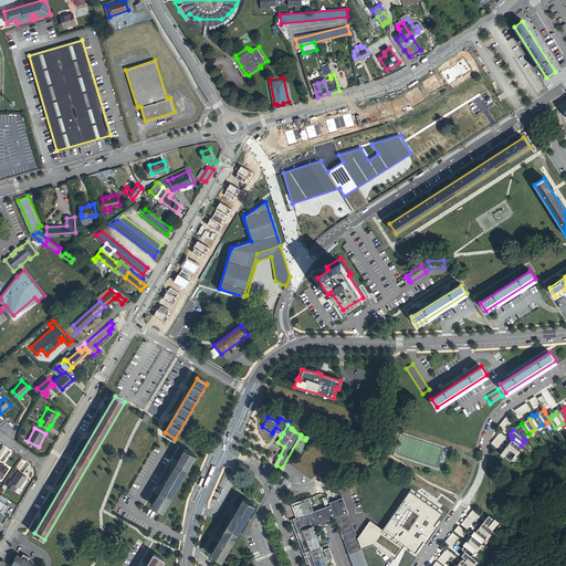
[(521,446),(512,439),(506,446),(516,453),(517,454),(520,451),(519,450),(522,447),(521,446)]
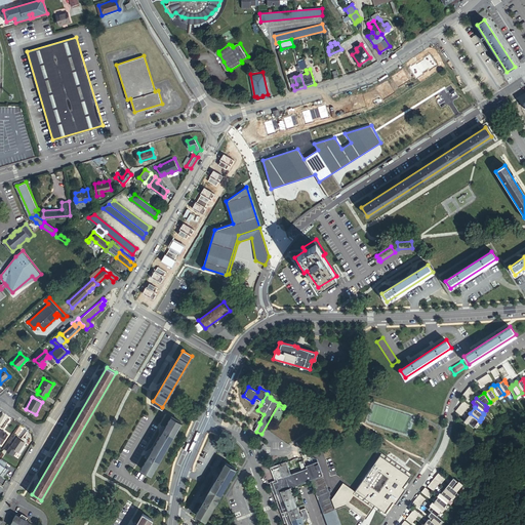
[(479,420),(470,413),(465,420),(467,423),(468,422),(474,427),(479,420)]
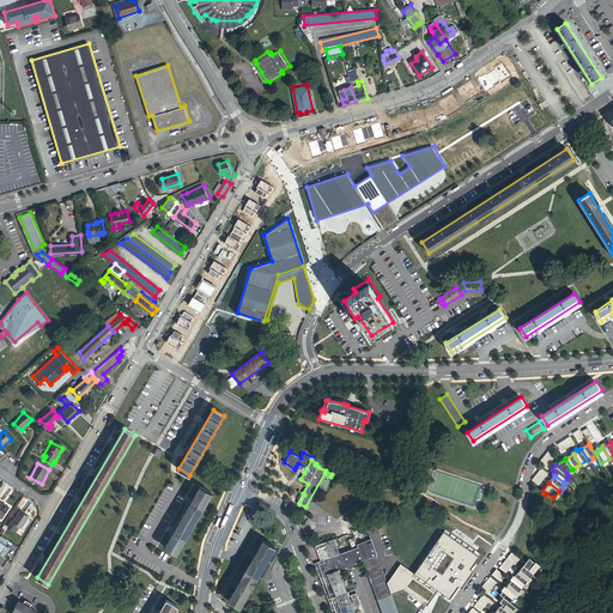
[(200,487),(165,546),(177,553),(212,495),(200,487)]
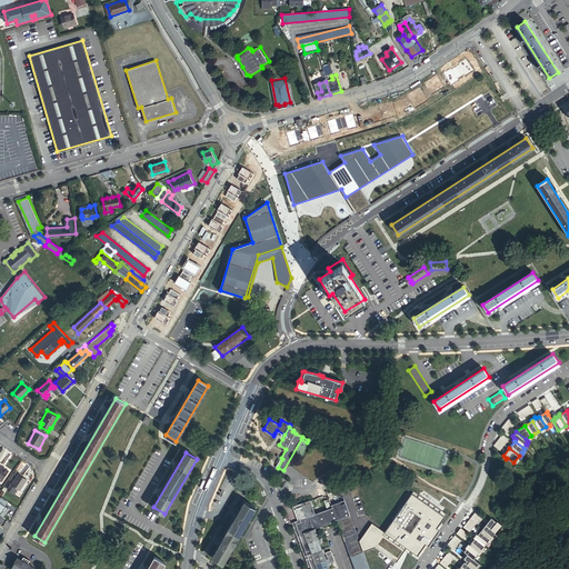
[(9,469),(0,462),(0,478),(2,480),(9,469)]
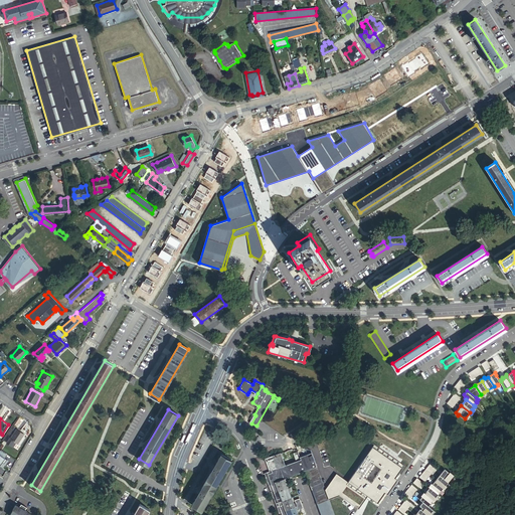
[(18,441),(19,442),(25,432),(17,426),(11,437),(11,436),(8,441),(13,444),(16,440),(18,441)]
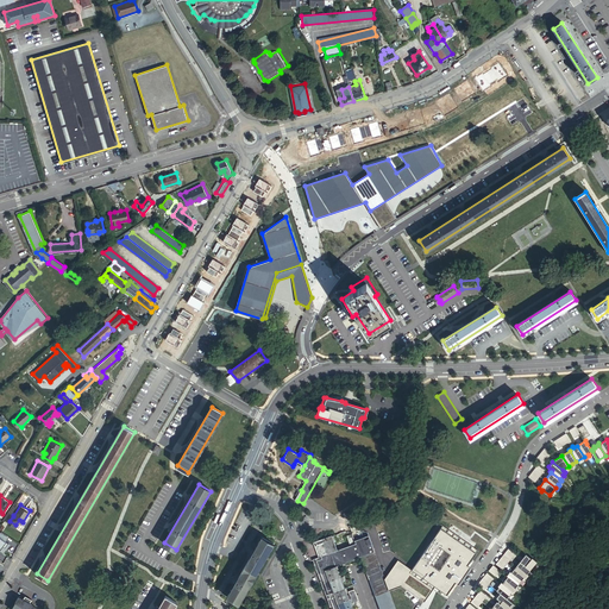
[(425,602),(433,589),(435,586),(450,597),(470,567),(468,565),(478,551),(443,526),(412,570),(399,560),(389,573),(394,589),(402,586),(425,602)]
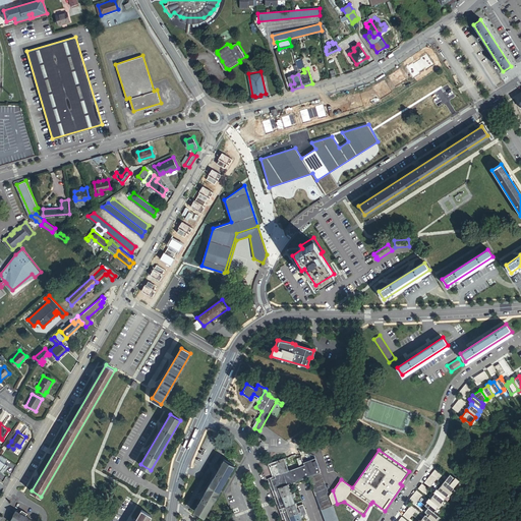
[(2,453),(0,456),(0,457),(5,462),(9,457),(2,453)]
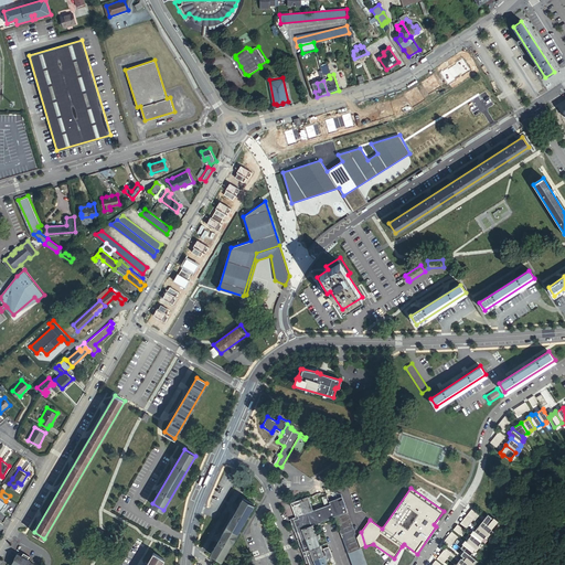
[(328,494),(322,497),(326,505),(331,504),(329,499),(328,494)]
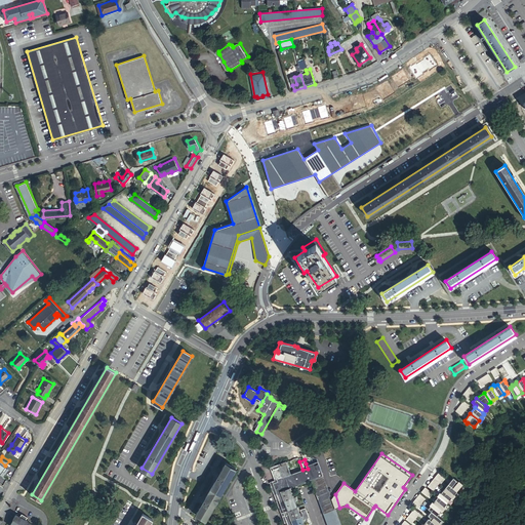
[(318,459),(306,463),(308,469),(303,470),(309,474),(312,481),(324,477),(318,459)]
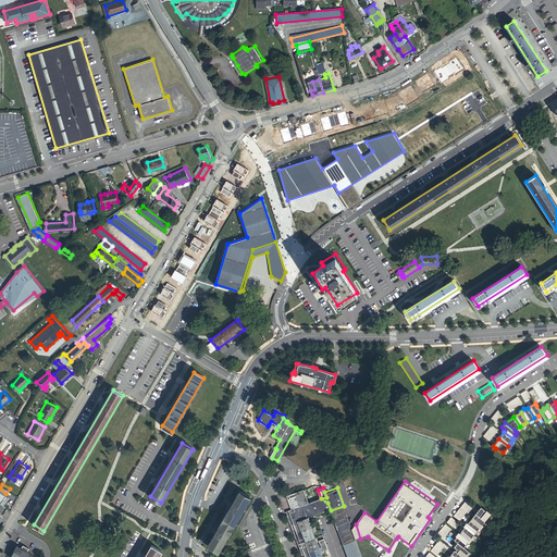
[(250,497),(240,491),(233,504),(214,535),(208,546),(218,552),(250,497)]
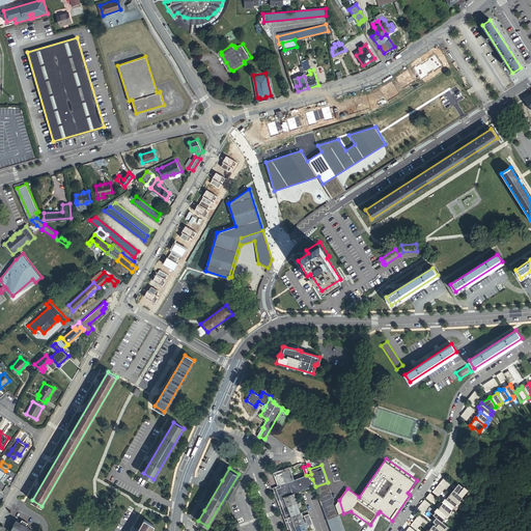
[(289,468),(275,473),(280,485),(294,480),(289,468)]
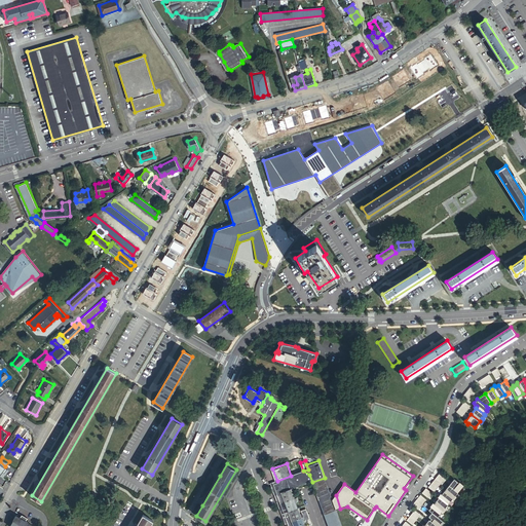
[(309,475),(303,471),(294,475),(298,487),(312,482),(309,475)]
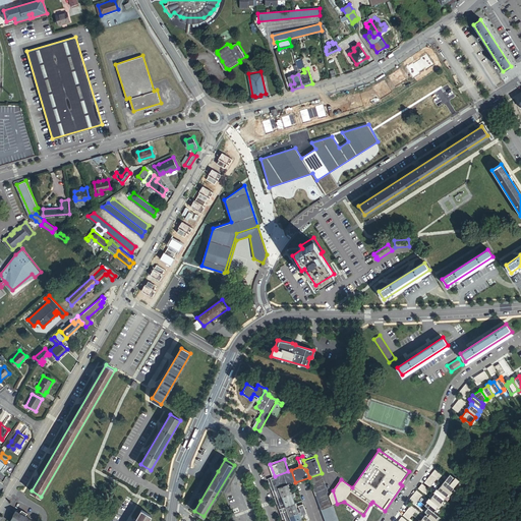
[(295,482),(291,470),(288,471),(275,476),(275,477),(271,479),(274,489),(288,484),(295,482)]
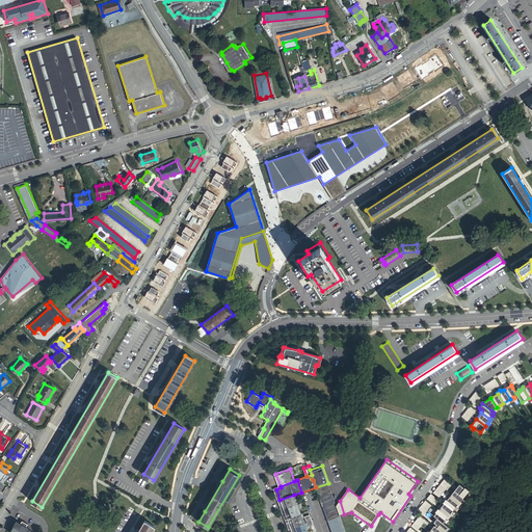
[(328,483),(316,487),(319,497),(333,493),(328,483)]
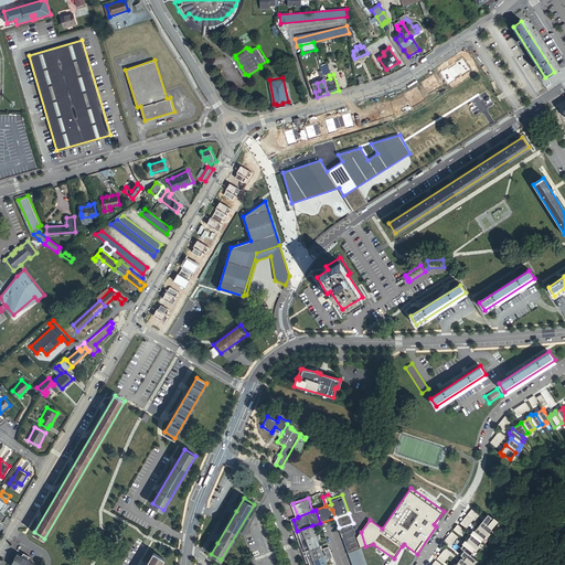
[(488,514),(482,521),(492,529),(498,521),(494,518),(493,519),(488,514)]
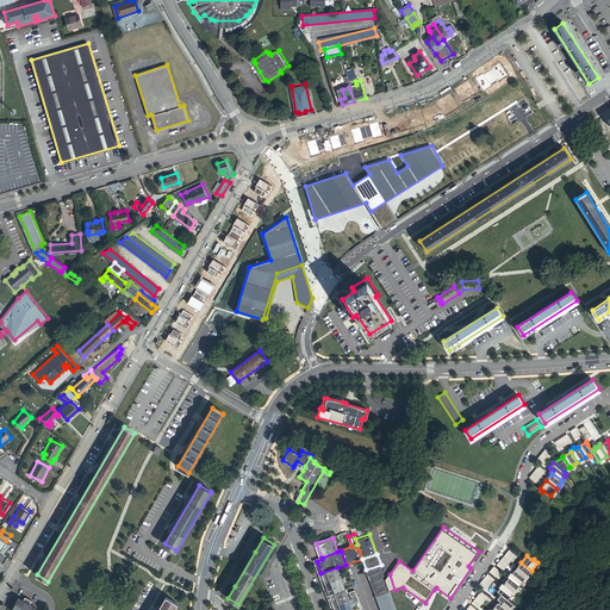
[(531,571),(521,562),(515,570),(526,578),(527,579),(529,576),(528,574),(531,571)]
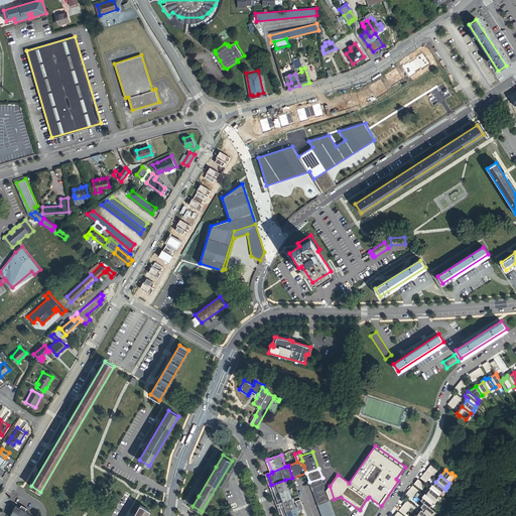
[(323,478),(309,482),(313,492),(326,488),(323,478)]
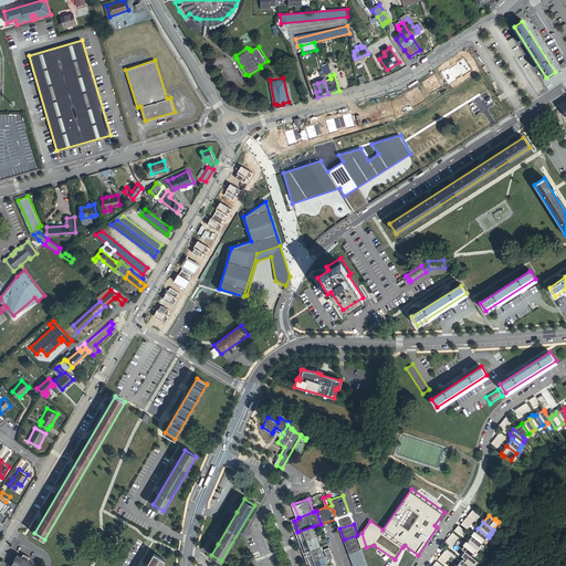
[(313,526),(297,532),(302,542),(317,536),(313,526)]
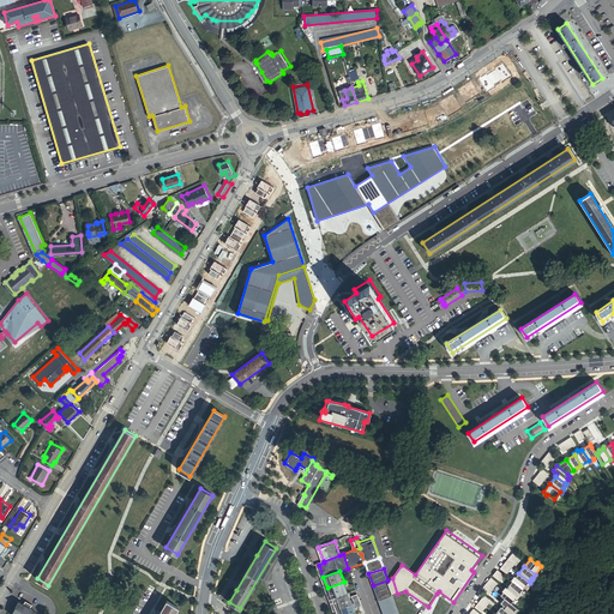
[(523,589),(529,582),(518,573),(516,577),(515,576),(511,579),(512,581),(523,589)]
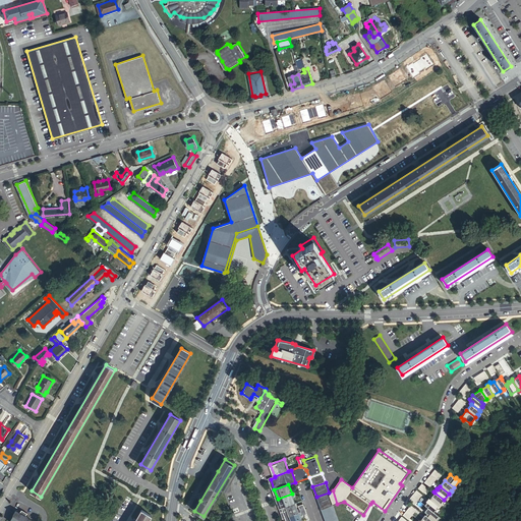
[(322,511),(334,506),(329,493),(316,497),(322,511)]
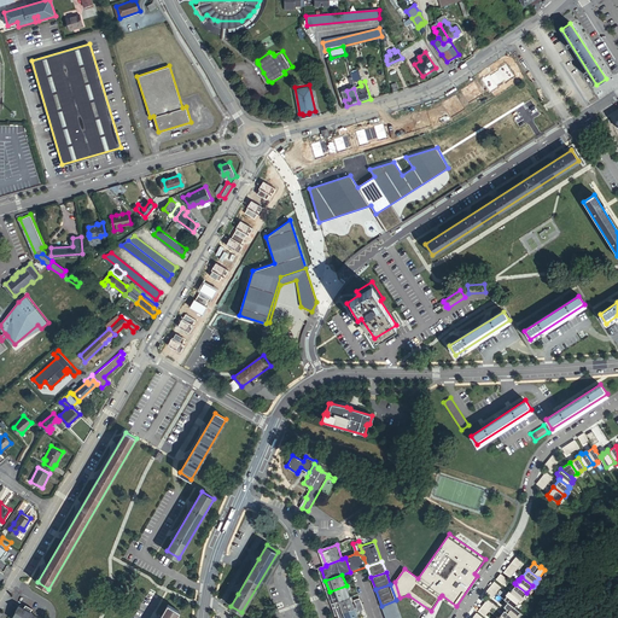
[(523,596),(526,593),(516,584),(509,592),(520,600),(522,601),(524,598),(523,596)]
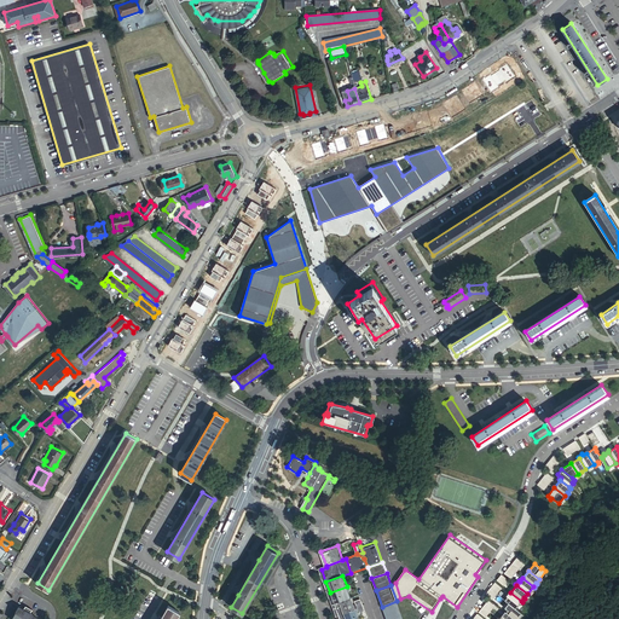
[(330,593),(334,605),(351,599),(347,586),(330,593)]
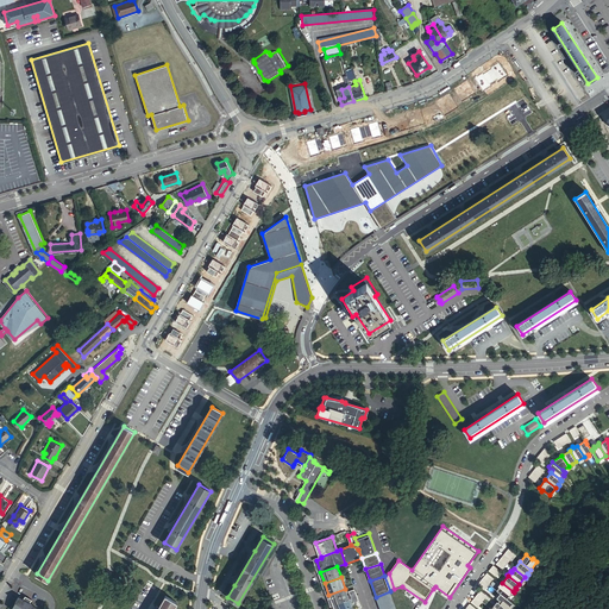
[(513,591),(502,583),(501,582),(498,585),(500,586),(496,590),(501,594),(507,598),(513,591)]
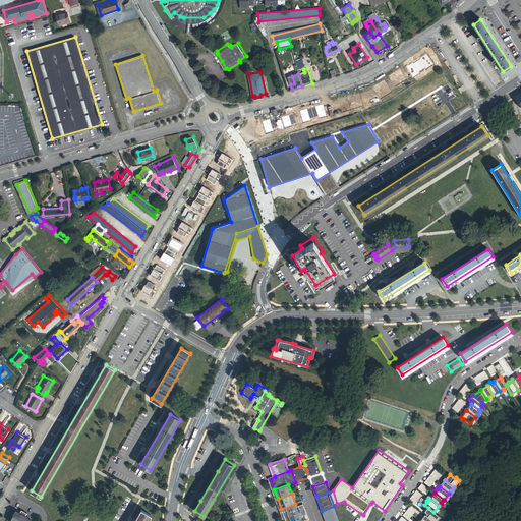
[(281,509),(285,518),(305,511),(303,505),(296,507),(295,504),(281,509)]
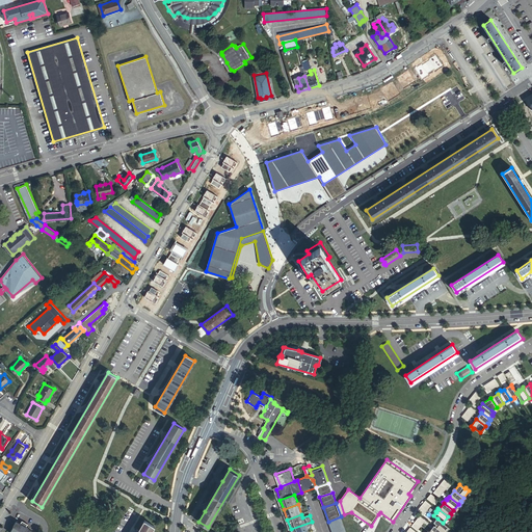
[(331,531),(346,531),(341,516),(328,522),(331,531)]
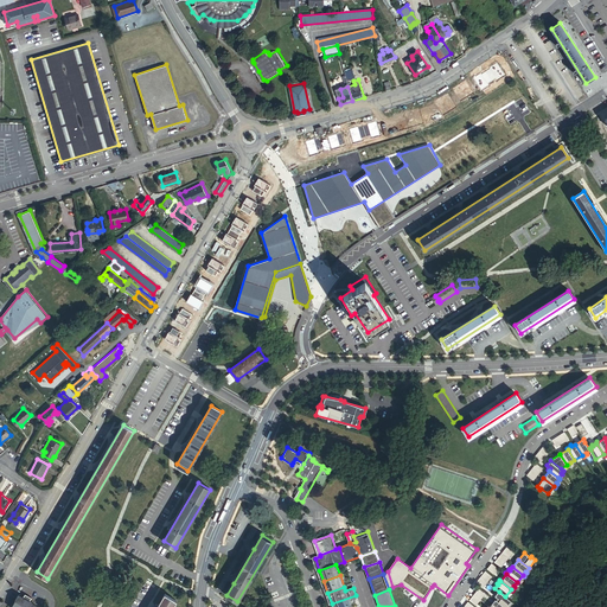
[(505,596),(499,592),(494,596),(498,599),(496,600),(504,606),(508,606),(510,605),(509,604),(511,601),(505,596)]
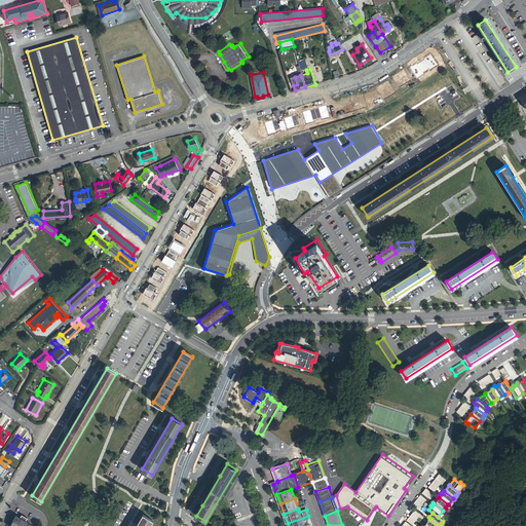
[(20,517),(15,515),(13,519),(13,520),(9,525),(30,525),(32,524),(26,521),(27,519),(23,516),(22,518),(20,517)]
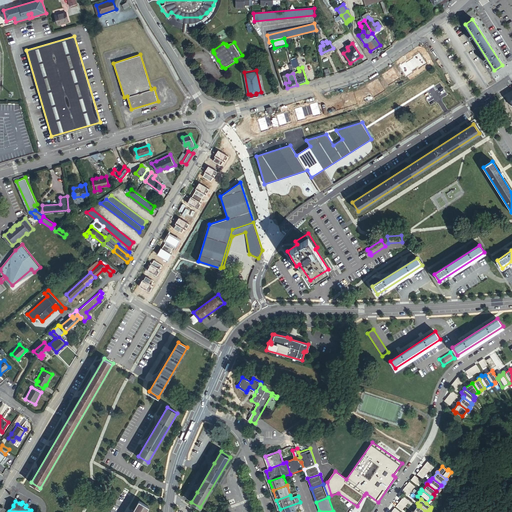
[(140,501),(133,511),(145,511),(148,506),(140,501)]
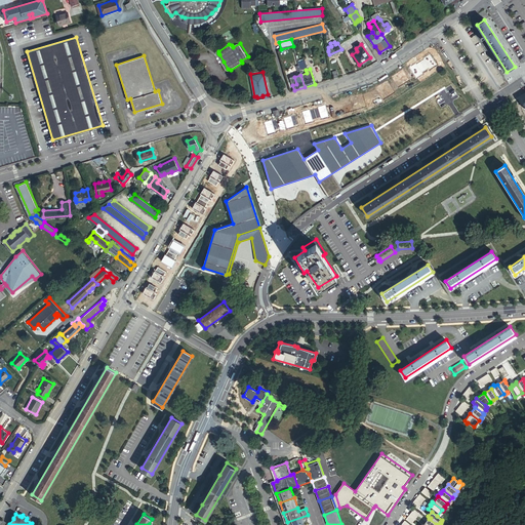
[(308,515),(287,522),(287,524),(307,524),(312,523),(308,515)]
